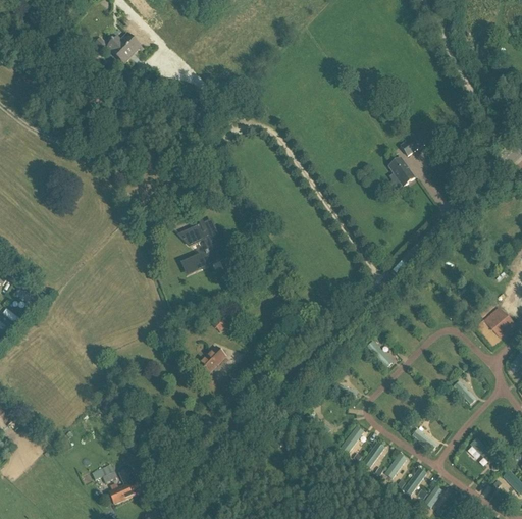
[(128,31),(121,40),(134,51),(127,56),(137,64),(147,53),(150,56),(155,50),(157,51),(163,44),(162,43),(168,37),(167,37),(183,20),(178,17),(179,17),(176,15),(172,12),(163,22),(151,10),(143,19),(156,32),(144,45),(128,31)]
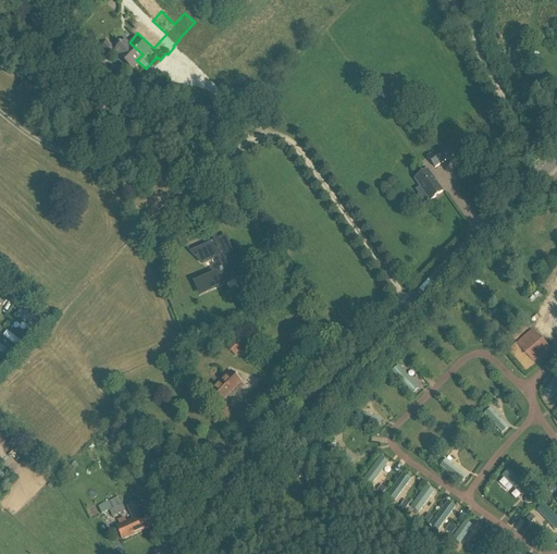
[(0,34),(4,38),(12,31),(0,19),(0,34)]
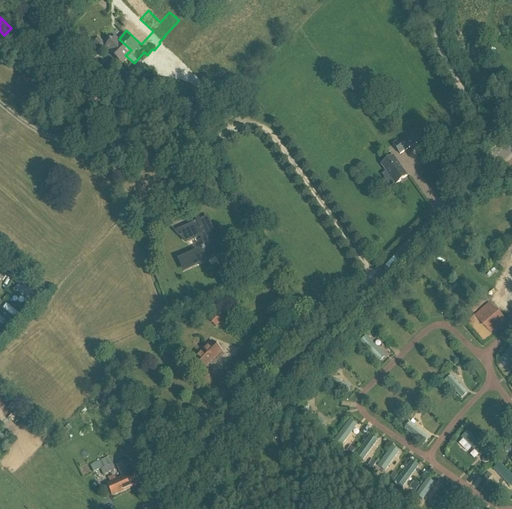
[(351,77),(346,81),(353,89),(357,85),(351,77)]
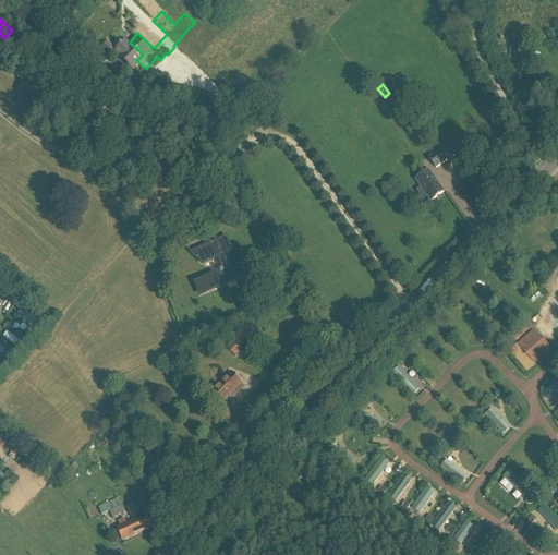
[(390,105),(398,113),(415,99),(407,91),(390,105)]
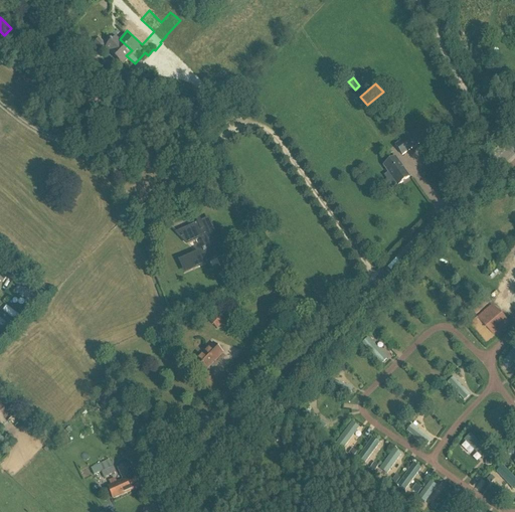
[(402,153),(425,137),(417,127),(395,143),(402,153)]
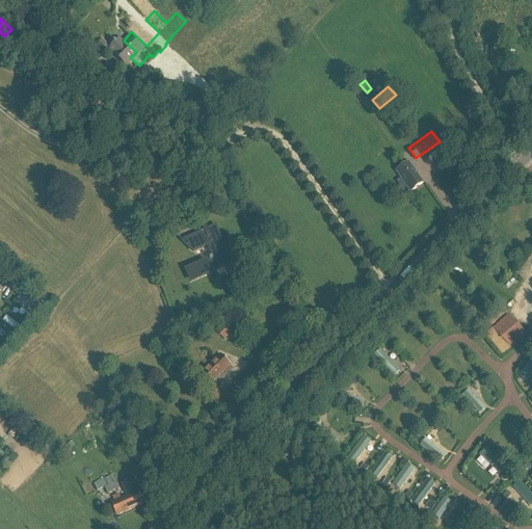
[(396,169),(410,189),(423,181),(408,160),(396,169)]
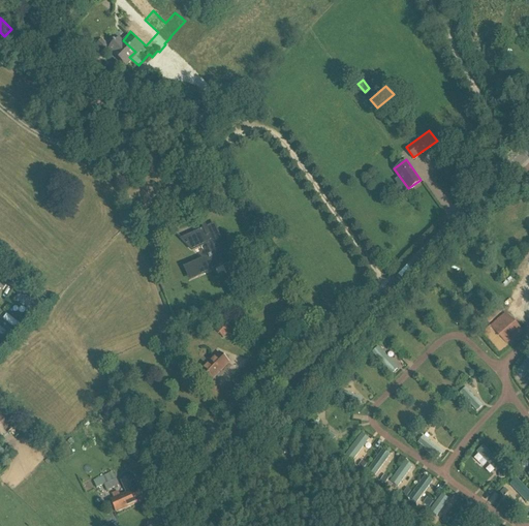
[(168,189),(157,200),(162,206),(174,195),(168,189)]
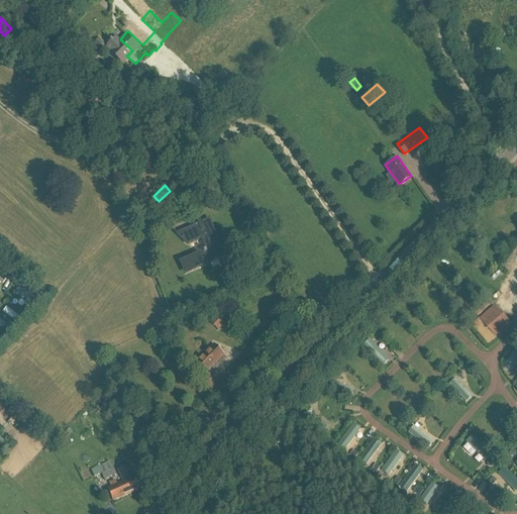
[(191,269),(225,253),(209,217),(178,231),(188,242),(202,236),(207,248),(206,247),(203,248),(204,249),(191,255),(191,257),(192,267),(191,268),(191,269)]
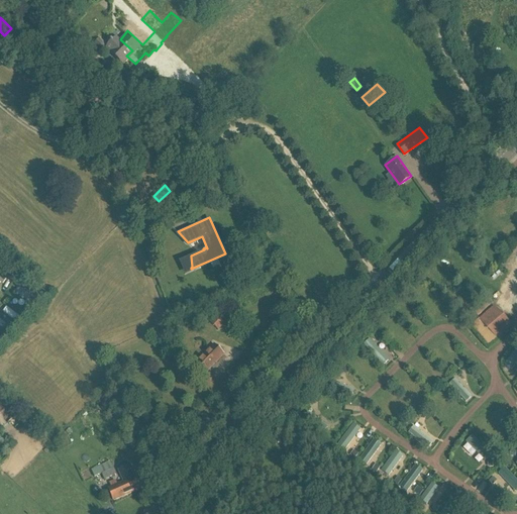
[(491,275),(494,279),(502,273),(499,269),(491,275)]
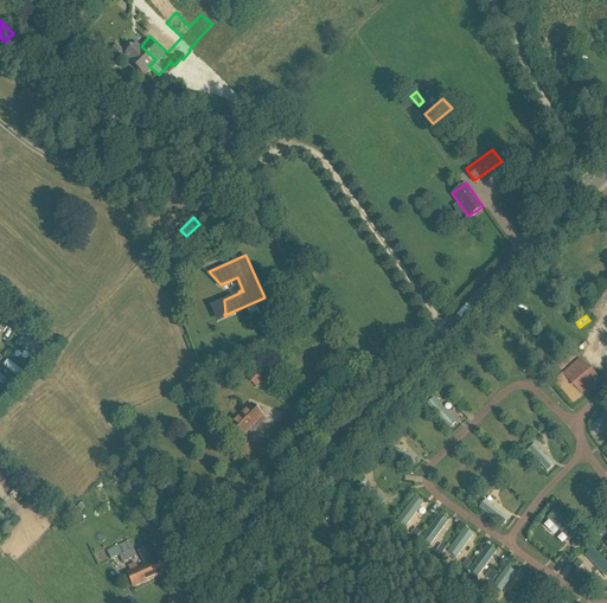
[(24,334),(19,340),(38,353),(42,348),(24,334)]
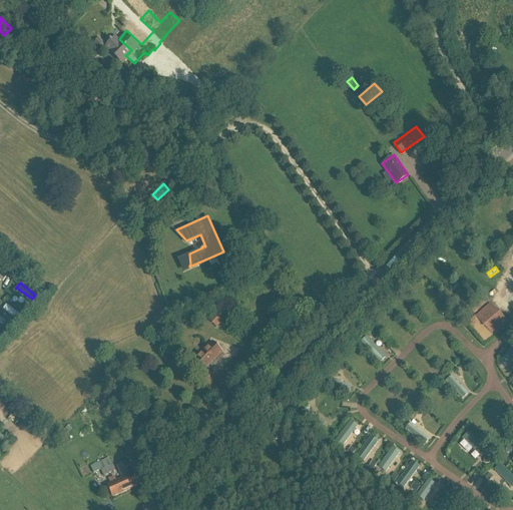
[(468,306),(474,312),(489,298),(483,292),(468,306)]
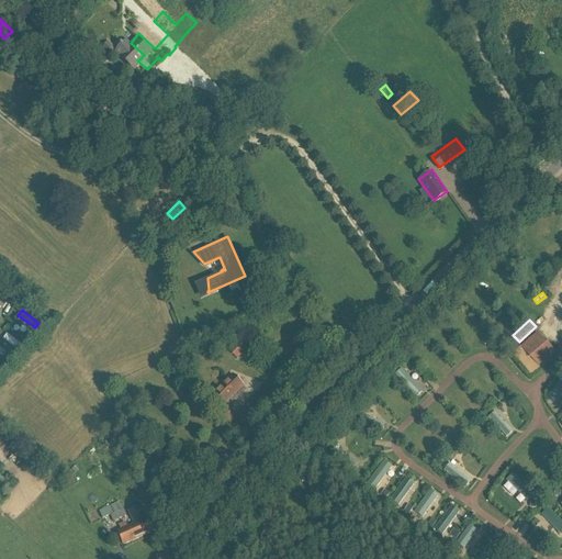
[(537,330),(519,346),(512,353),(531,375),(557,351),(537,330)]
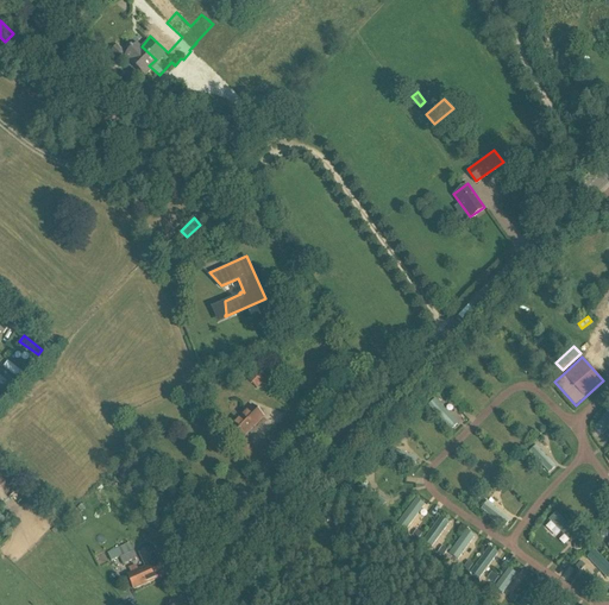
[(8,359),(4,364),(20,377),(25,372),(8,359)]
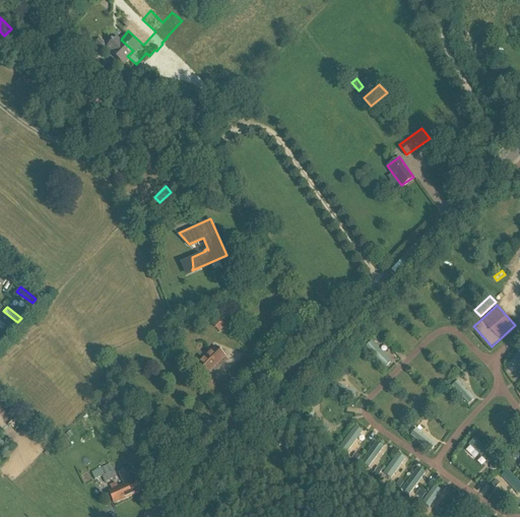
[(221,311),(211,321),(218,328),(229,318),(221,311)]
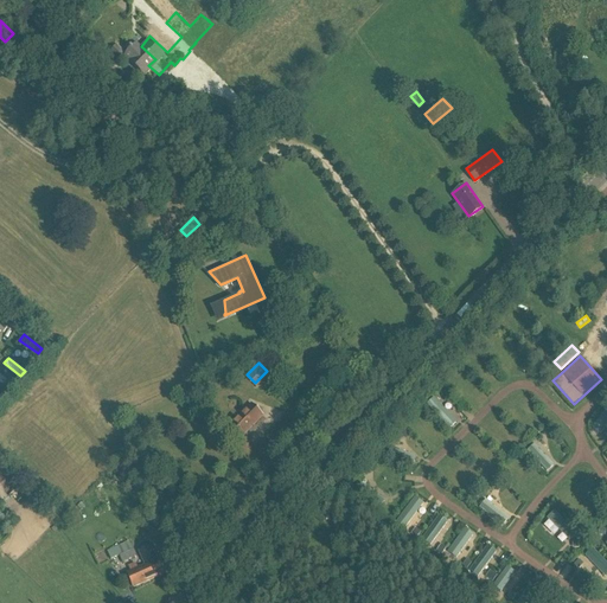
[(434,395),(427,402),(449,425),(457,419),(434,395)]
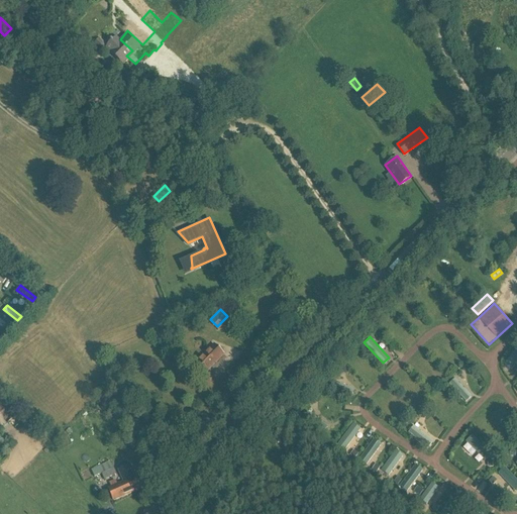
[(214,341),(193,363),(203,373),(224,351),(214,341)]
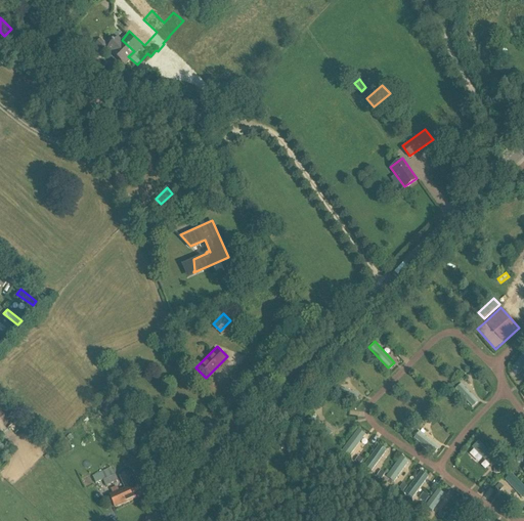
[(518,373),(523,364),(523,349),(511,366),(518,373)]
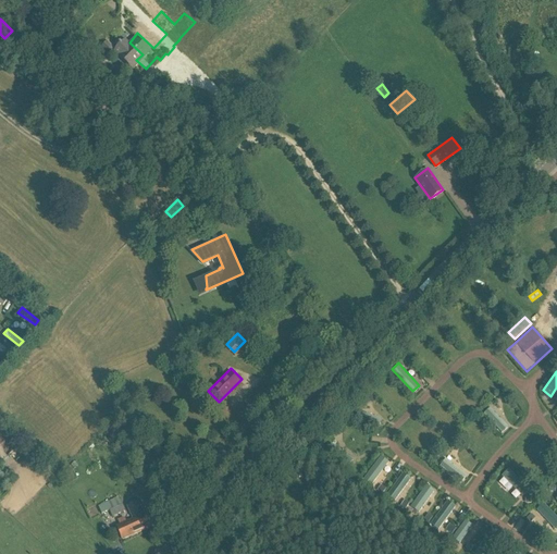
[(491,405),(484,411),(502,430),(508,423),(491,405)]
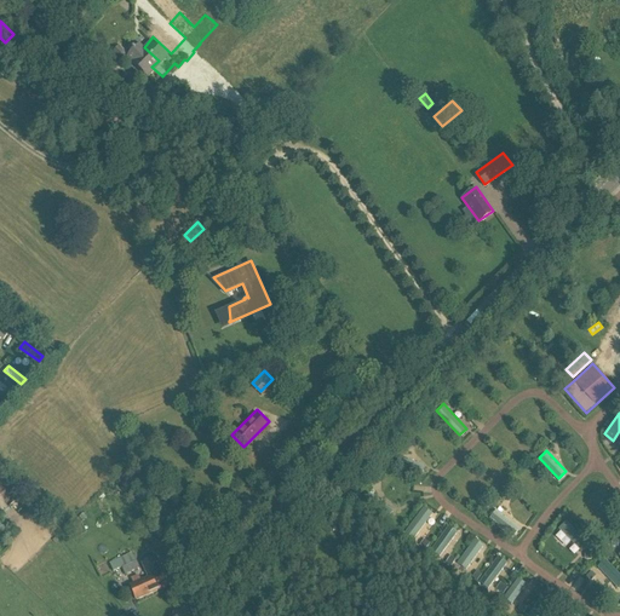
[(399,454),(395,462),(420,473),(424,464),(399,454)]
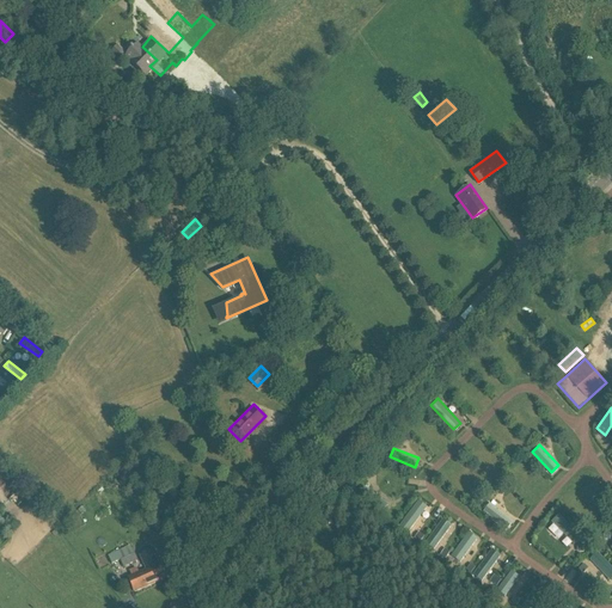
[(489,497),(483,507),(510,524),(516,516),(489,497)]
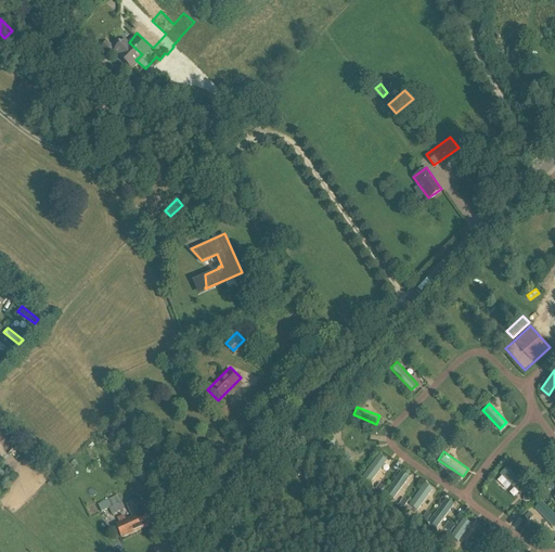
[(370,482),(387,458),(379,452),(362,475),(370,482)]
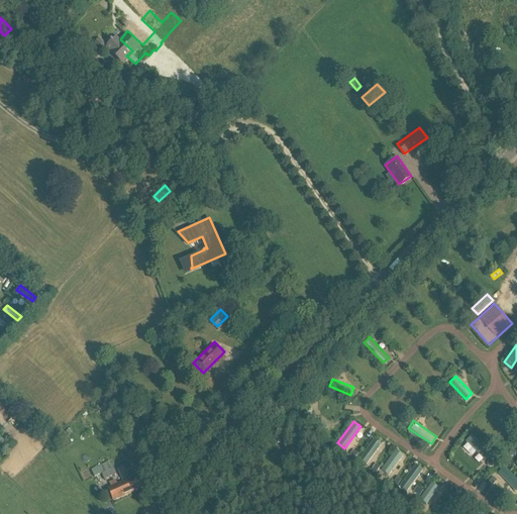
[(138,443),(147,437),(144,431),(135,437),(138,443)]
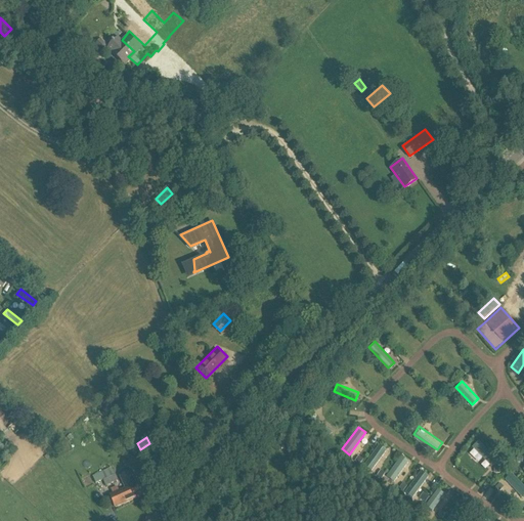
[(472,444),(472,445),(491,464),(497,457),(478,438),(472,444)]
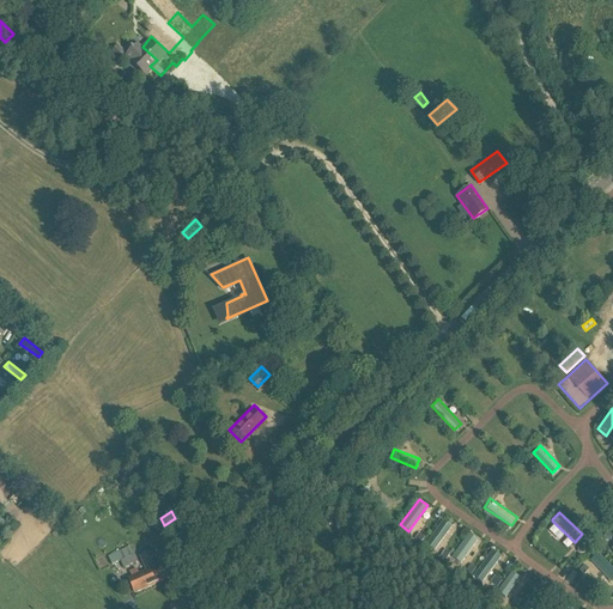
[(451,524),(453,524),(444,517),(426,541),(435,548),(451,524)]
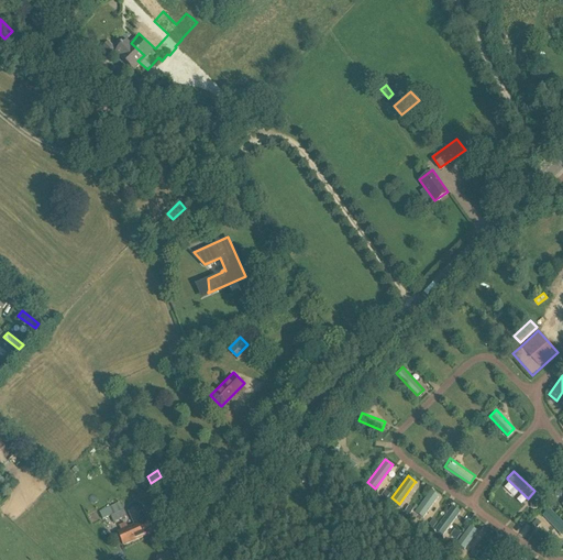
[(423,516),(439,493),(431,487),(415,509),(416,509),(423,516)]
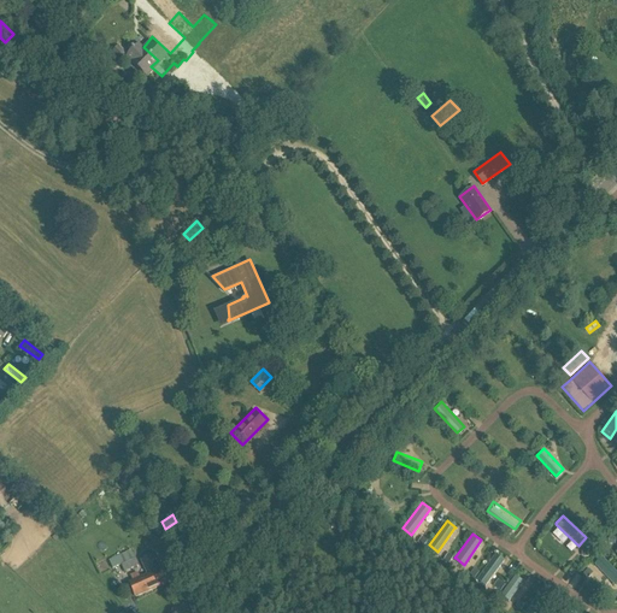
[(112,566),(122,563),(124,570),(139,563),(135,555),(131,547),(109,558),(112,566)]
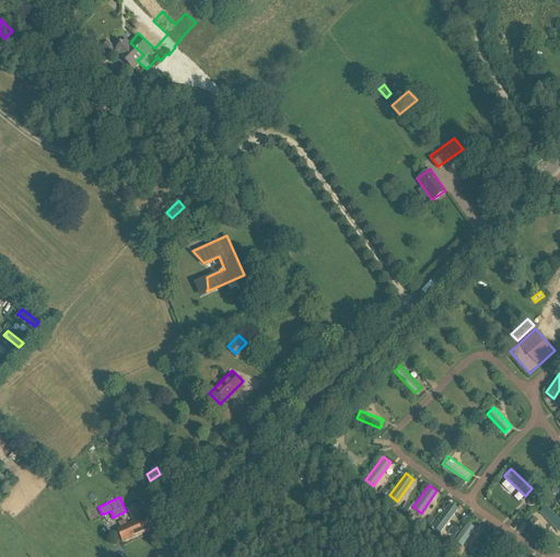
[(441,531),(458,507),(451,500),(432,524),(441,531)]
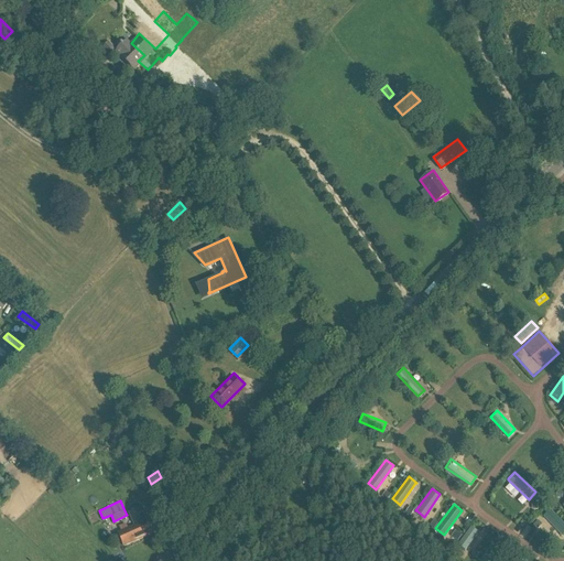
[(123,545),(153,531),(148,517),(147,517),(142,505),(129,510),(136,524),(128,527),(126,521),(119,525),(121,529),(118,531),(123,545)]
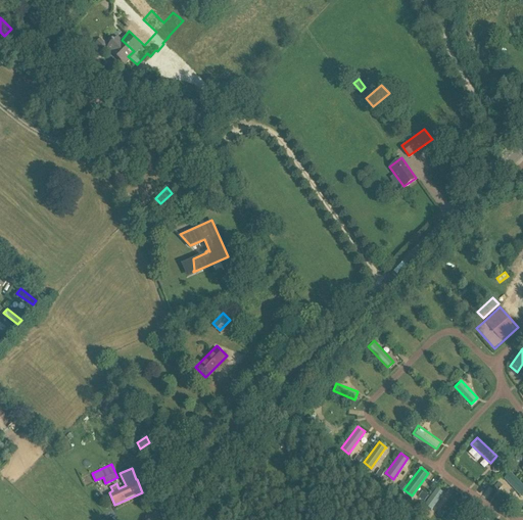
[(522,482),(511,470),(504,476),(521,494),(522,492),(522,482)]
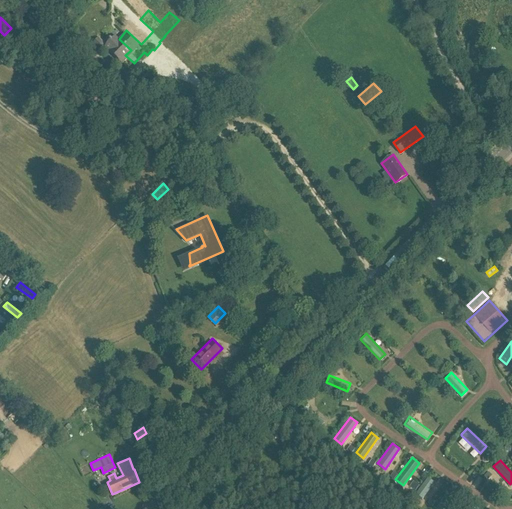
[(434,481),(427,476),(416,492),(423,497),(434,481)]
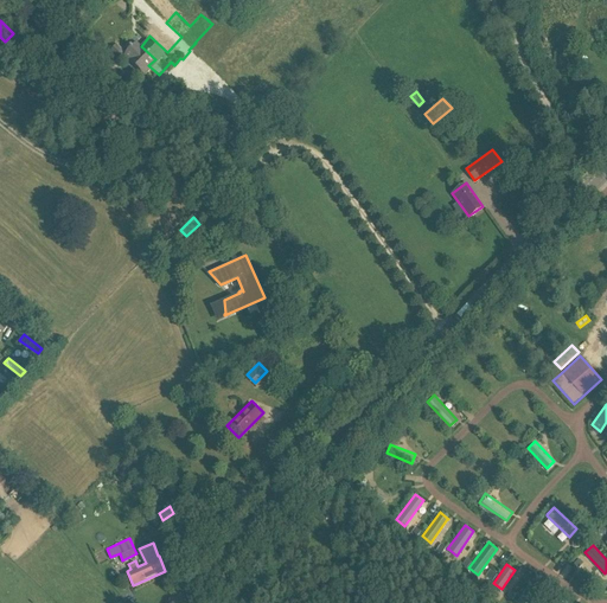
[(525,602),(541,583),(542,582),(532,576),(516,600),(521,602),(525,602)]
